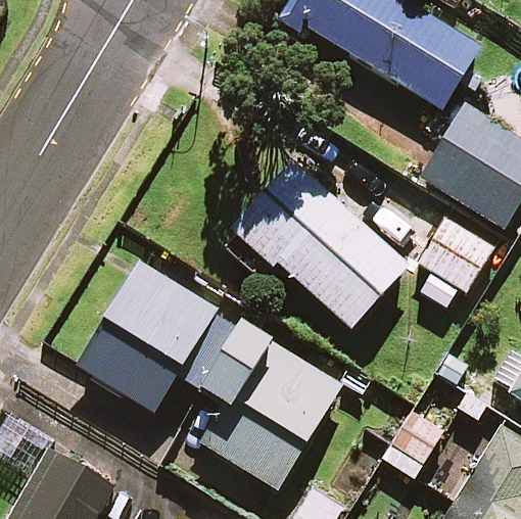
[(479,46),(405,0),(290,0),(284,10),(441,107),(479,46)]
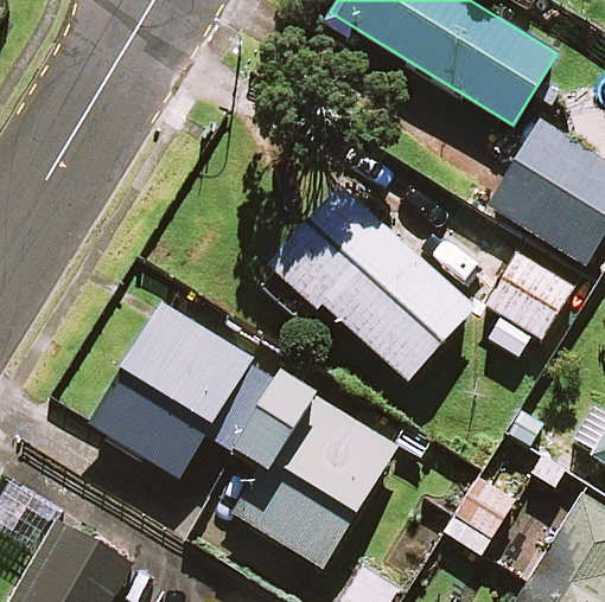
[(542,122),(491,204),(585,262),(604,229),(604,90),(566,100),(578,143),(542,122)]
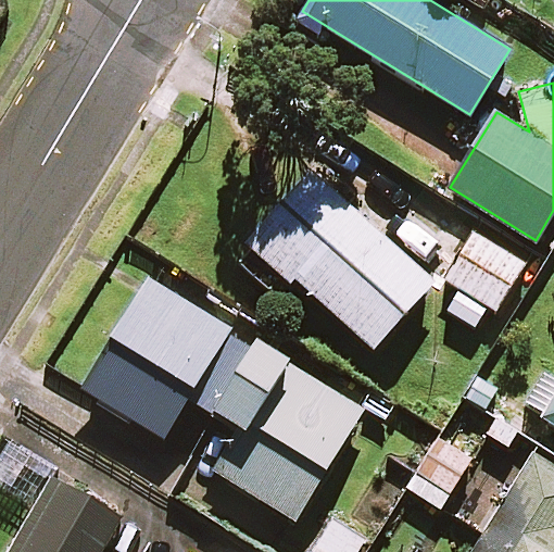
[(312,171),(248,243),(291,283),(296,277),(375,348),(435,280),(312,171)]
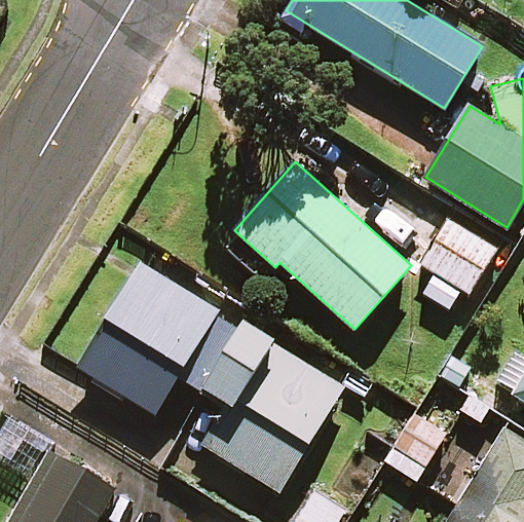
[(425,291),(449,307),(461,289),(468,292),(496,249),(452,219),(423,261),(438,271),(425,291)]
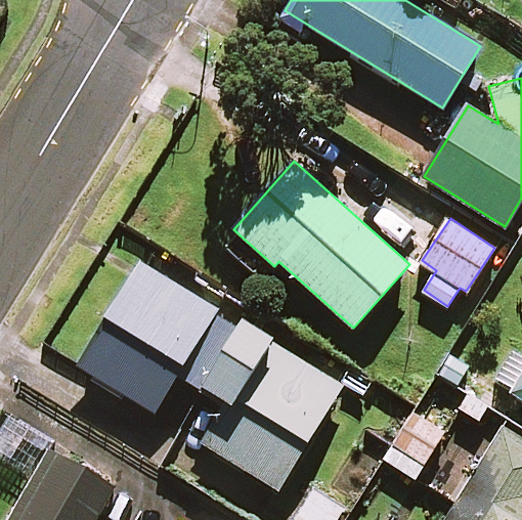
[(241,321),(237,327),(213,312),(216,307),(142,262),(79,364),(156,412),(180,373),(227,401),(203,441),(279,488),(342,385),(241,321)]
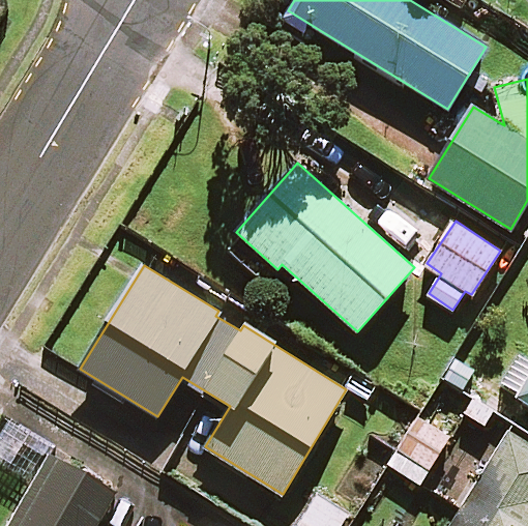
[(527,358),(521,354),(501,385),(527,402),(527,358)]
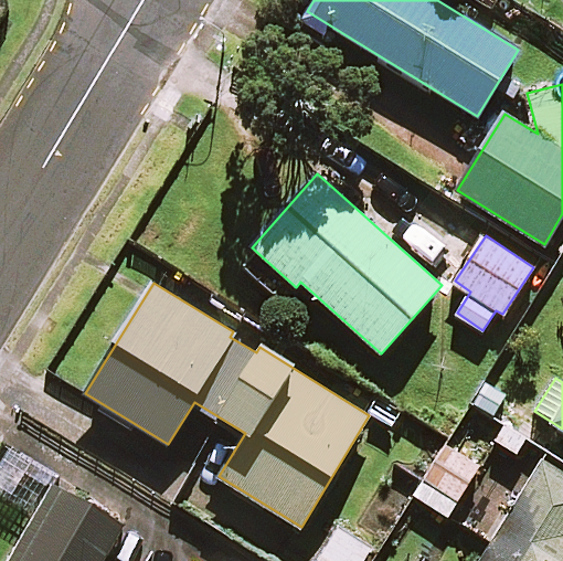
[(562,470),(541,458),(494,540),(480,560),(562,560),(562,470)]
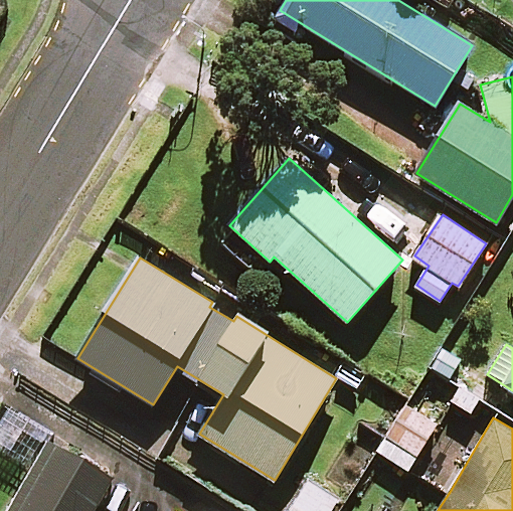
[(93,510),(113,477),(50,441),(9,510),(174,510),(173,510),(93,510)]
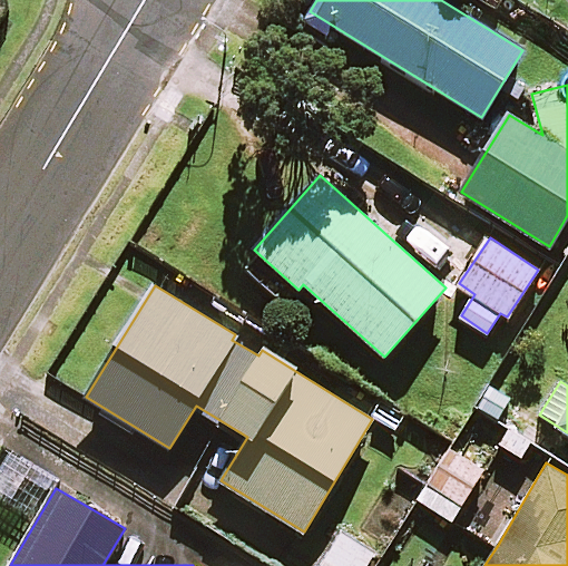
[(365,565),(375,553),(343,532),(321,565),(365,565)]
